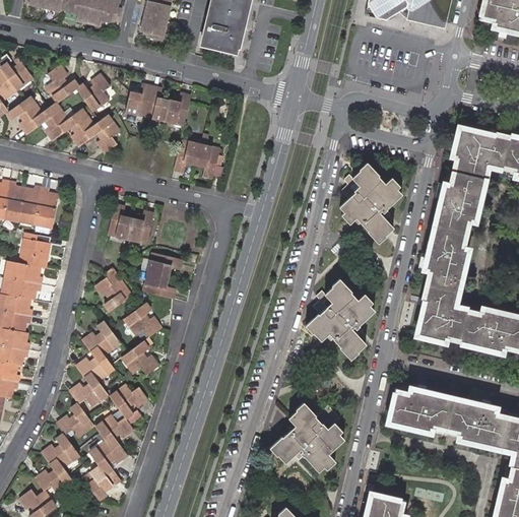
[(118,0),(29,0),(58,7),(59,5),(78,10),(77,16),(99,21),(101,15),(117,19),(121,5),(117,4),(118,0)]
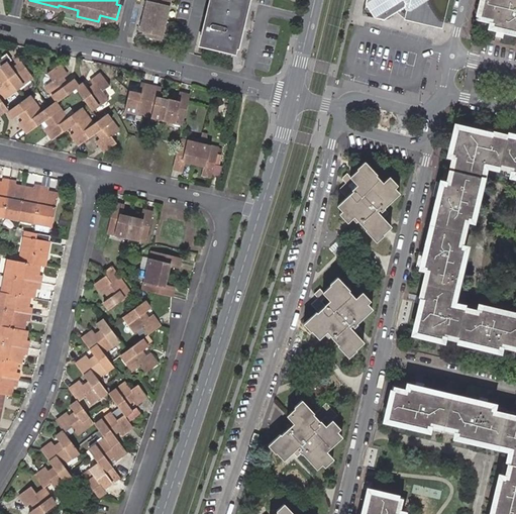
[(161,35),(168,0),(145,0),(139,26),(146,28),(145,32),(161,35)]
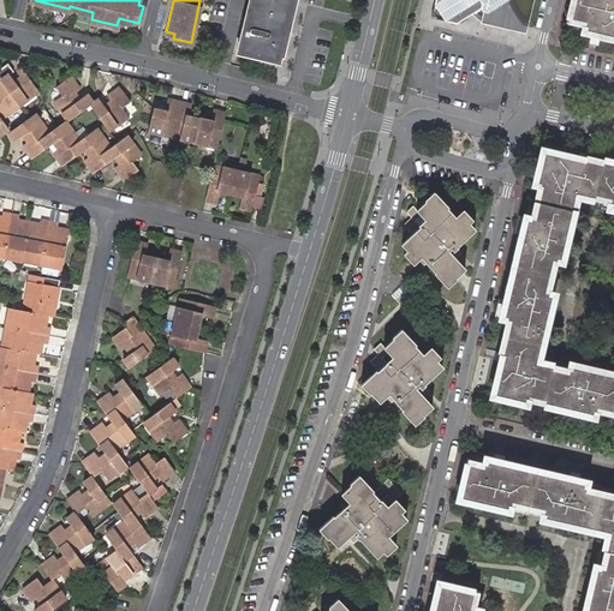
[(279,58),(291,0),(248,0),(238,48),(279,58)]
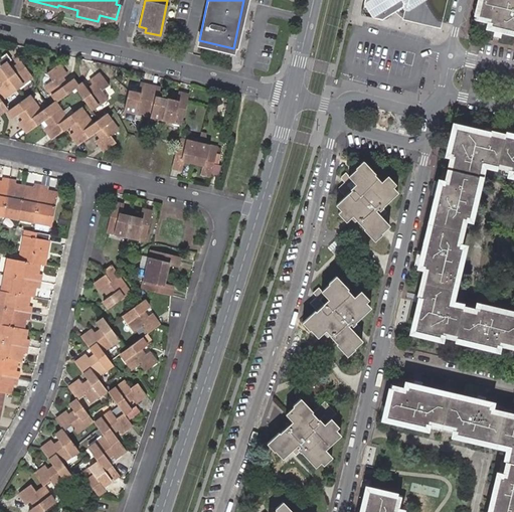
[(364,0),(363,7),(366,13),(383,17),(397,9),(404,5),(407,5),(415,0),(364,0)]
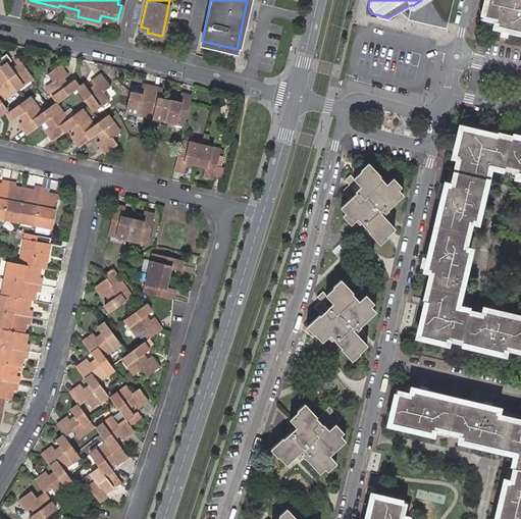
[(421,0),(413,5),(410,5),(403,9),(410,16),(410,17),(446,27),(452,0),(421,0)]
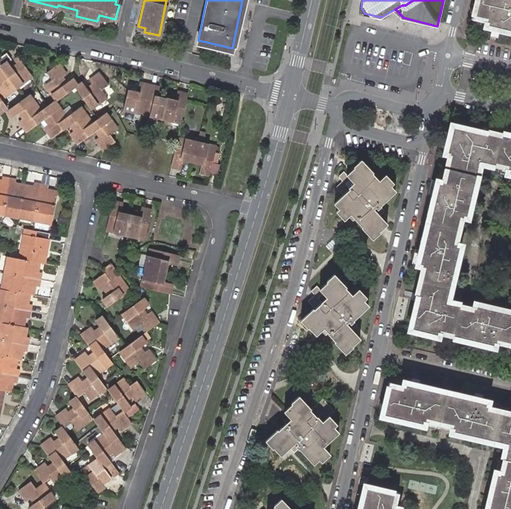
[(474,0),(472,12),(480,14),(486,15),(485,19),(484,23),(510,29),(510,0),(474,0)]
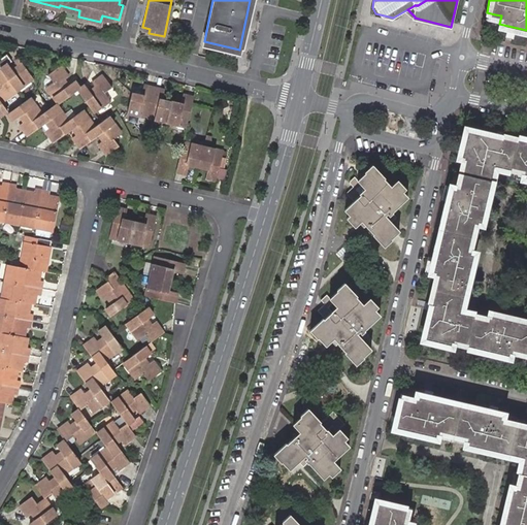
[(5,52),(0,54),(0,111),(7,107),(1,99),(31,77),(17,57),(14,59),(17,63),(11,67),(7,61),(10,58),(5,52)]
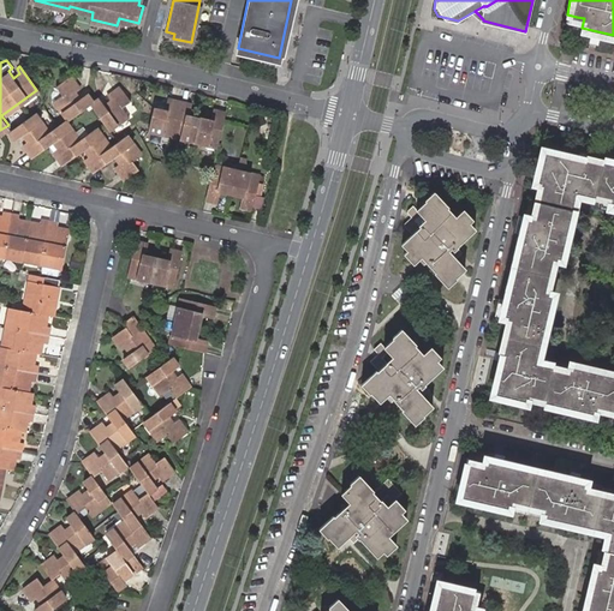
[(82,87),(72,73),(57,83),(63,91),(54,97),(69,118),(91,101),(109,127),(130,113),(124,105),(132,99),(121,84),(108,94),(112,99),(106,103),(100,96),(94,100),(88,91),(79,97),(76,91),(82,87)]
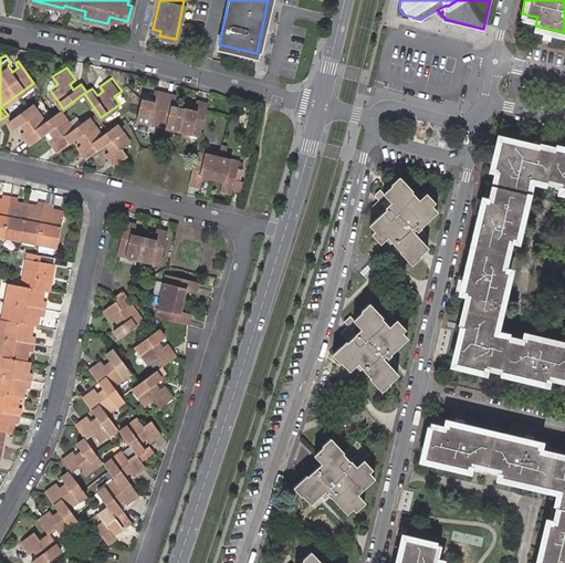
[(137,118),(158,123),(165,92),(156,90),(154,101),(140,97),(137,118)]
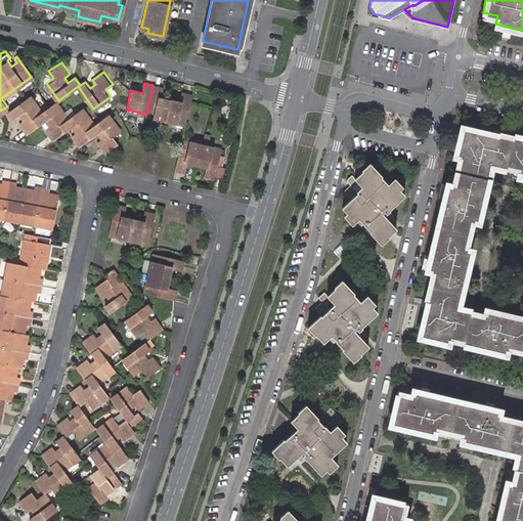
[(153,85),(146,114),(167,118),(171,98),(160,96),(161,86),(153,85)]
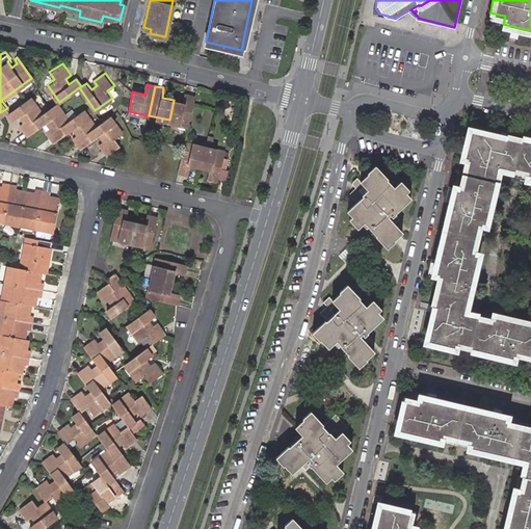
[(19,123),(27,134),(47,121),(51,126),(46,129),(53,140),(74,127),(77,132),(72,136),(80,148),(100,134),(103,139),(99,143),(106,154),(118,146),(113,138),(122,132),(110,115),(95,127),(82,109),(68,118),(56,102),(42,112),(29,96),(7,110),(12,118),(20,113),(24,120),(19,123)]
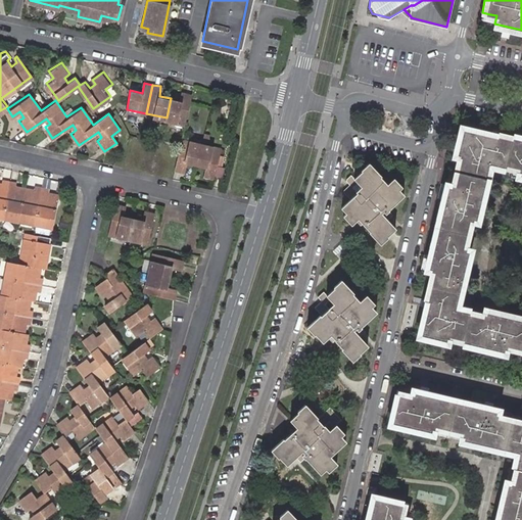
[(182,100),(171,98),(167,117),(185,122),(191,96),(183,94),(182,100)]
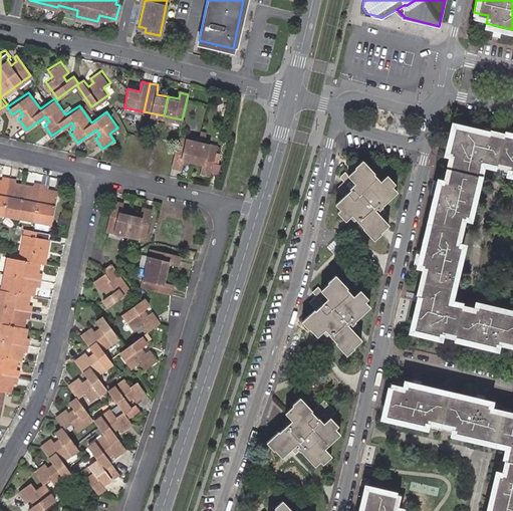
[(512,134),(502,132),(501,135),(488,132),(485,132),(456,123),(449,153),(453,154),(450,168),(447,181),(442,181),(438,180),(418,264),(422,265),(426,266),(423,279),(420,292),(411,328),(439,335),(439,332),(440,327),(443,328),(454,331),(453,335),(496,345),(497,341),(498,337),(512,340),(512,309),(475,300),(474,305),(473,309),(460,305),(461,301),(450,299),(448,298),(461,243),(458,242),(454,241),(457,228),(460,215),(464,216),(468,217),(482,161),(483,162),(494,164),(495,160),(509,164),(508,168),(507,173),(512,174),(512,134)]
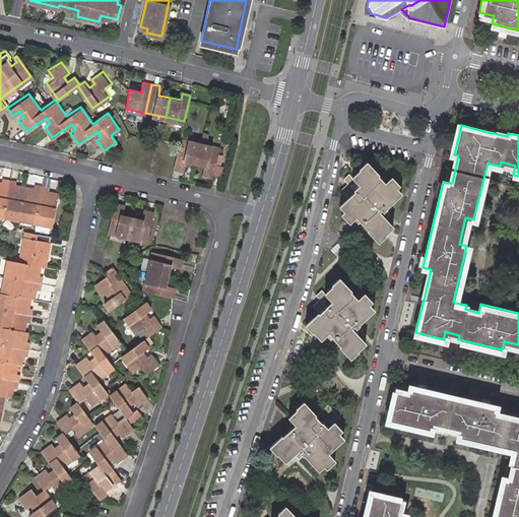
[(219,148),(180,139),(173,168),(181,170),(184,159),(206,166),(203,176),(212,178),(219,148)]
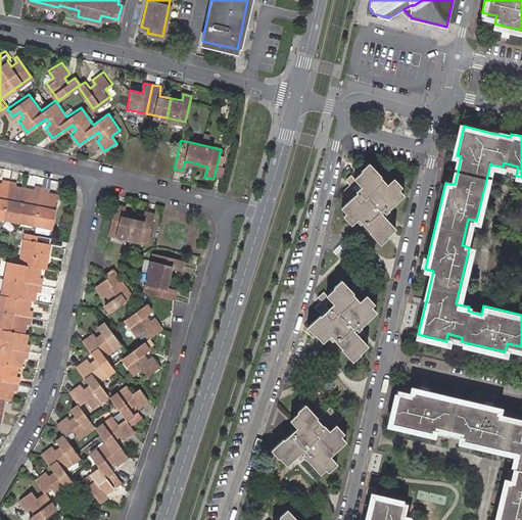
[(369,221),(366,224),(372,231),(371,232),(382,244),(390,237),(389,236),(396,229),(389,223),(395,218),(390,213),(405,198),(398,191),(402,187),(394,179),(388,184),(381,177),(382,174),(370,161),(361,171),(362,172),(356,178),(352,175),(345,181),(351,187),(344,193),(351,200),(343,208),(348,214),(344,218),(352,227),(358,223),(364,216),(369,221)]
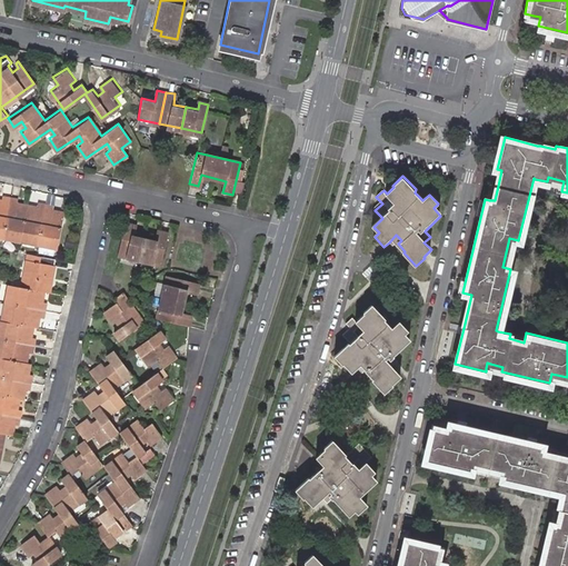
[(1,199),(0,198),(0,234),(1,235),(9,196),(2,195),(1,199)]
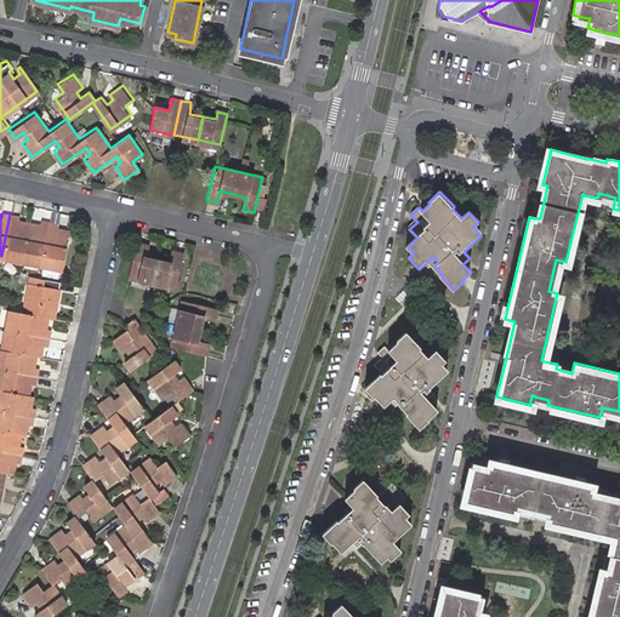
[(18,216),(10,213),(1,256),(22,260),(29,223),(17,221),(18,216)]
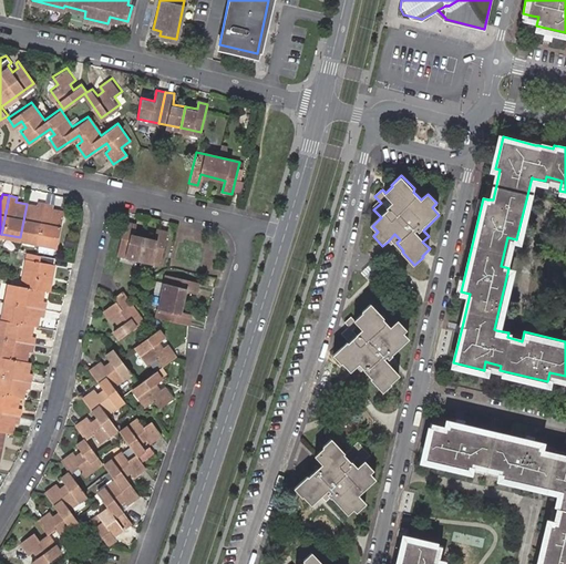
[(27,204),(20,237),(38,242),(45,203),(38,202),(37,206),(27,204)]
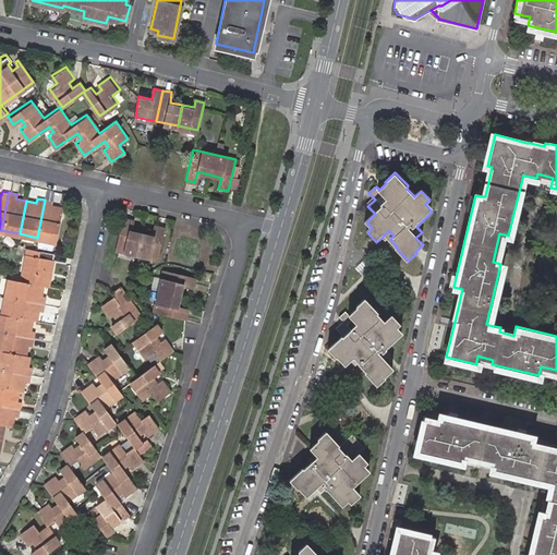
[(51,202),(45,200),(37,238),(53,241),(60,207),(51,205),(51,202)]
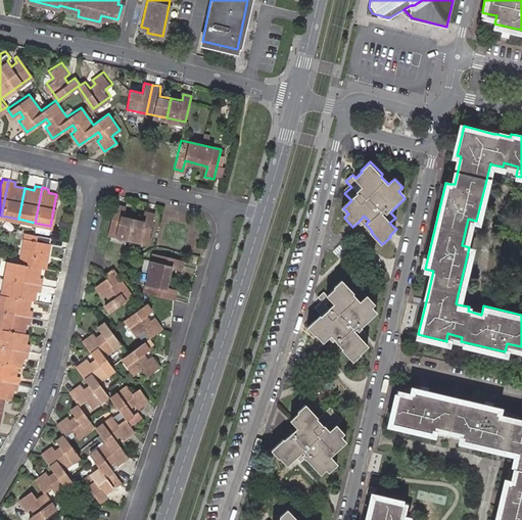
[(143,221),(126,217),(120,216),(122,205),(113,203),(106,233),(122,237),(146,242),(153,213),(145,211),(143,221)]
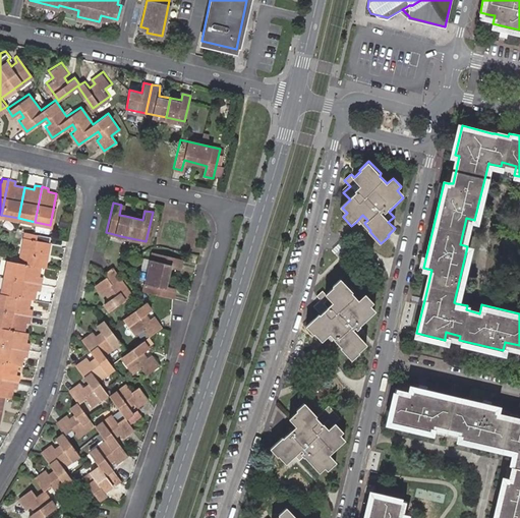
[(360,226),(364,223),(367,220),(362,215),(356,222),(360,226)]
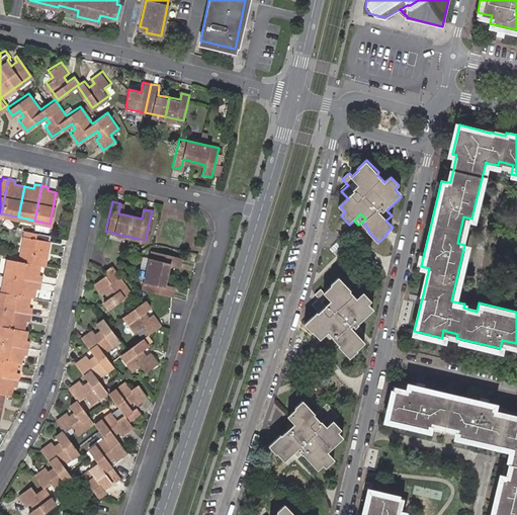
[(24,229),(18,259),(39,263),(42,264),(50,234),(32,230),(24,229)]
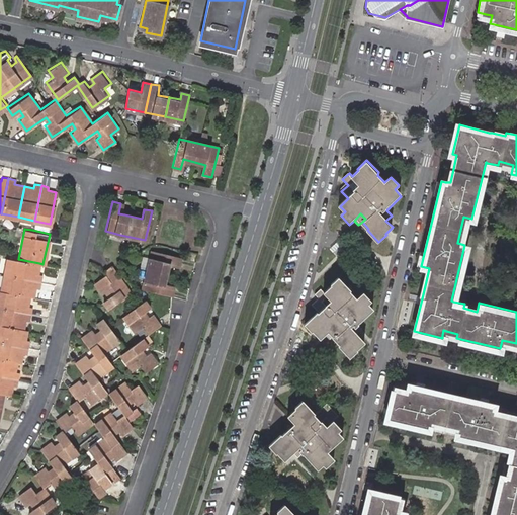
[(180,256),(163,252),(152,250),(145,277),(142,288),(171,296),(173,288),(164,285),(165,280),(169,263),(178,265),(180,256)]
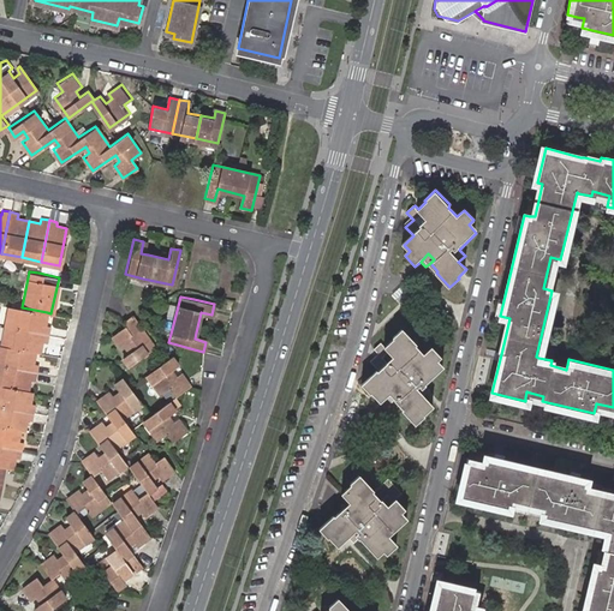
[(22,307),(10,305),(6,323),(46,331),(48,324),(45,323),(47,312),(22,307)]
